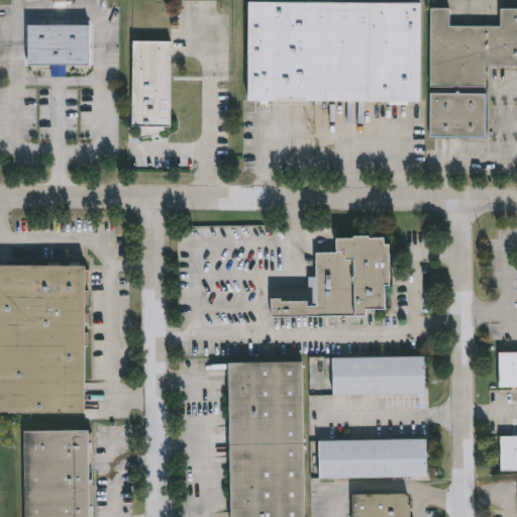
[(250,2),(421,3),(420,101),(249,100),(250,2)]
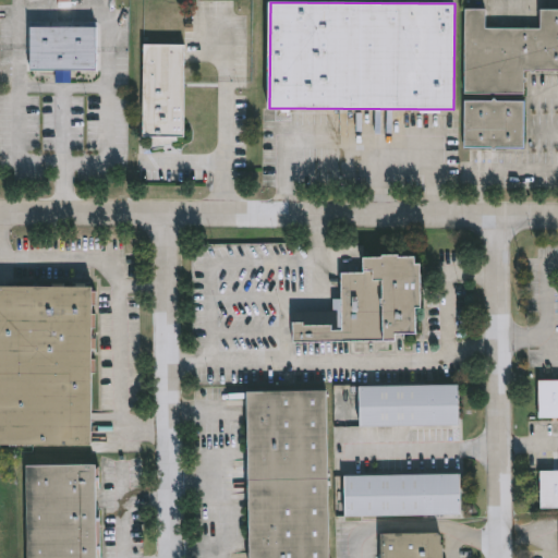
[(465,10),(466,93),(525,93),(525,71),(557,71),(557,10),(541,10),(541,28),(487,28),(486,10),(465,10)]
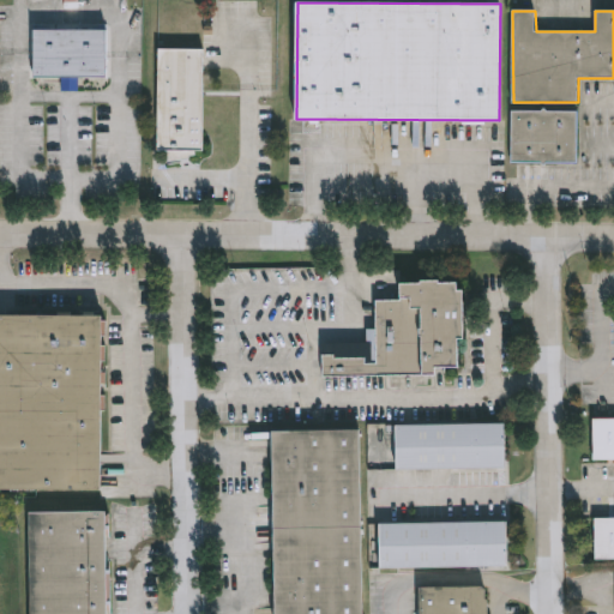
[(36,30),(107,30),(107,77),(36,77),(36,30)]
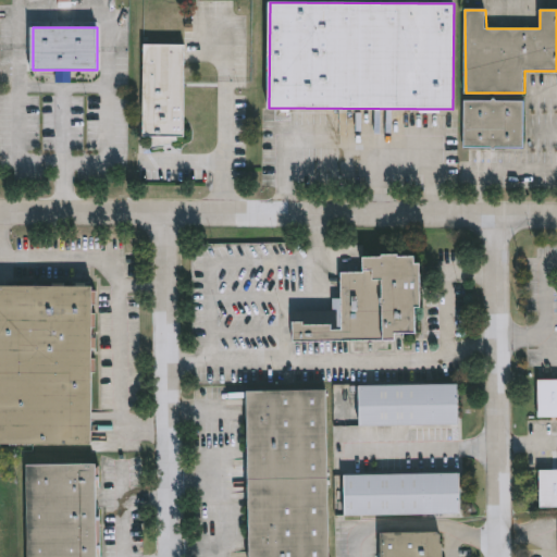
[(145,45),(144,136),(185,137),(186,45),(145,45)]
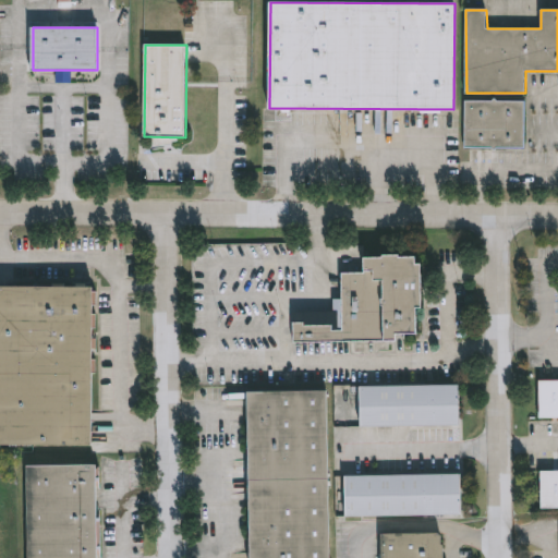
[(465,101),(465,148),(525,149),(525,102),(465,101)]
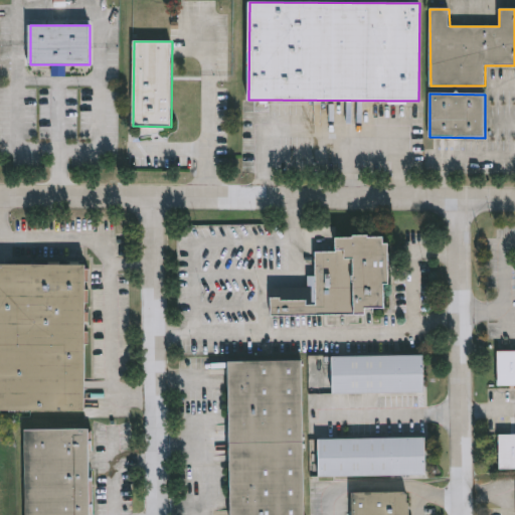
[(272,317),(366,315),(366,309),(386,308),(385,285),(390,285),(389,243),(384,243),(384,237),(370,237),(370,234),(355,235),(355,237),(338,238),(338,252),(317,253),(318,306),(307,306),(307,301),(282,302),(282,299),(272,299),(272,317)]
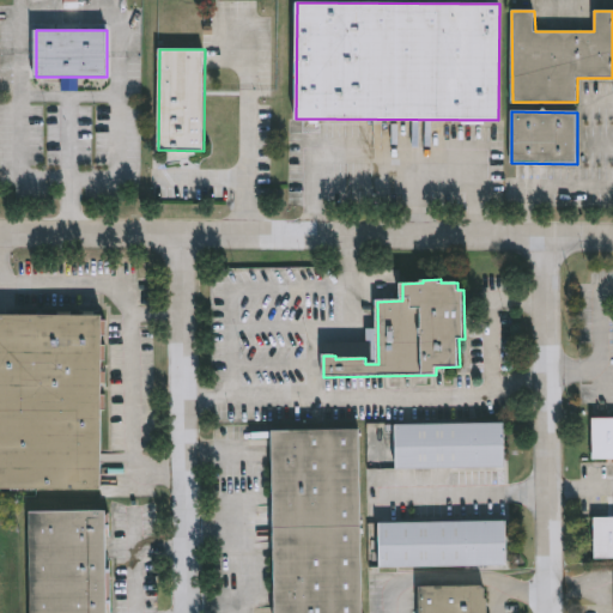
[(0,315),(0,490),(103,490),(103,315),(0,315)]
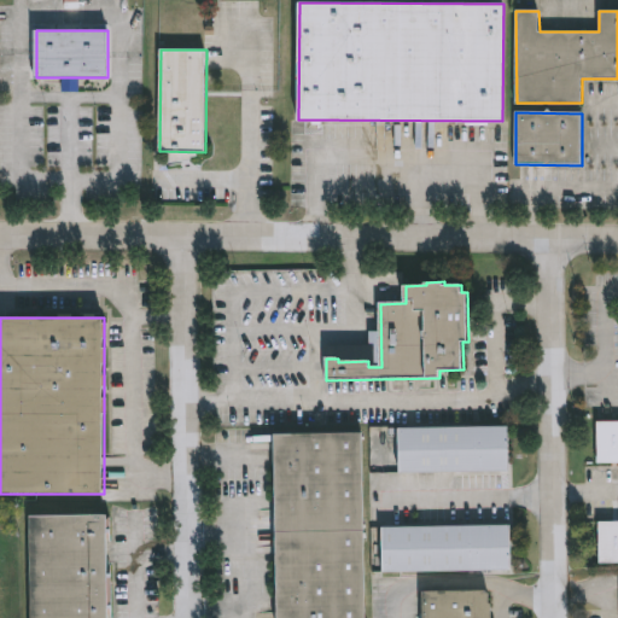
[(617,464),(598,464),(598,423),(617,423),(617,464)]
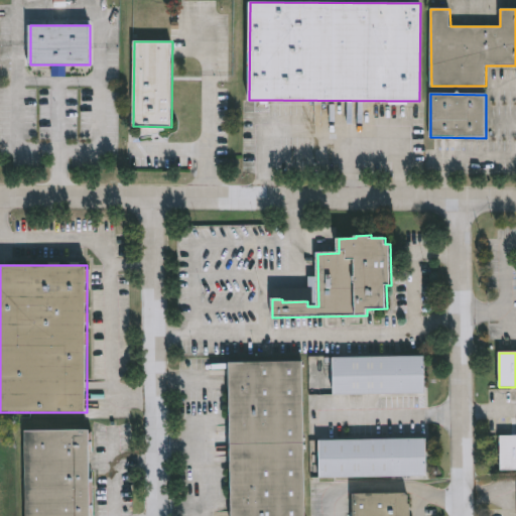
[(334,358),(425,357),(426,393),(335,394),(334,358)]
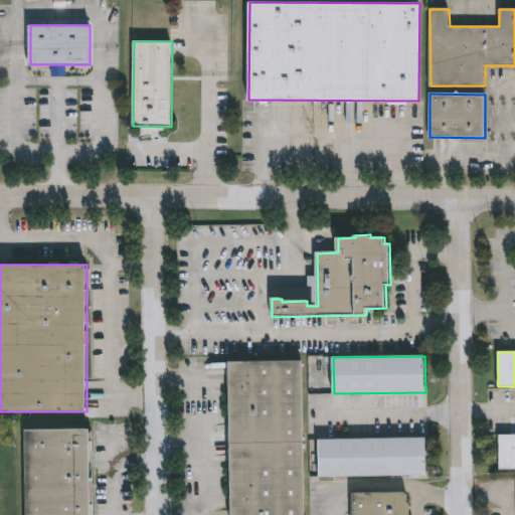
[(303,361),(304,514),(232,514),(231,362),(303,361)]
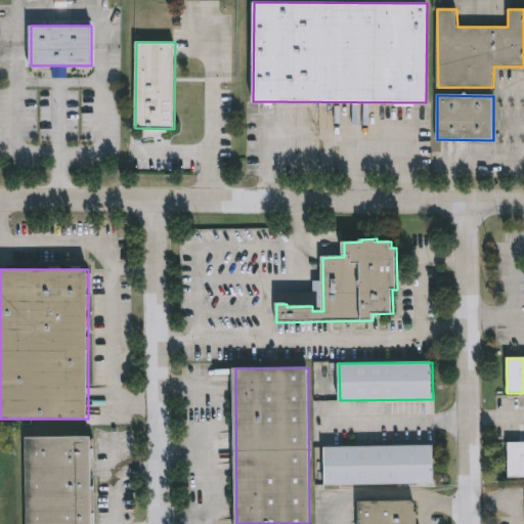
[(86,434),(86,436),(89,436),(89,449),(85,449),(86,485),(89,485),(89,487),(90,487),(91,515),(86,515),(86,523),(20,523),(19,435),(86,434)]
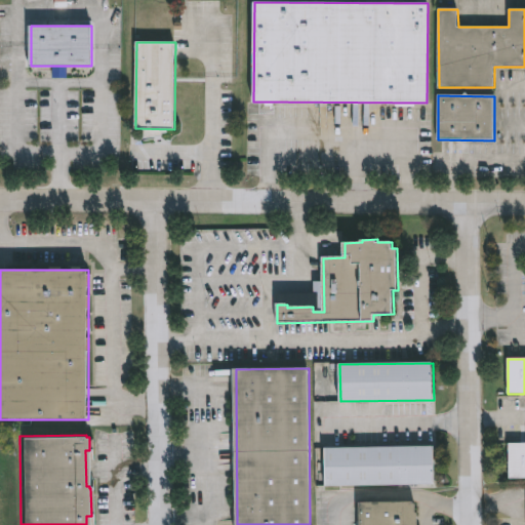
[(524,444),(509,445),(510,479),(524,479),(524,444)]
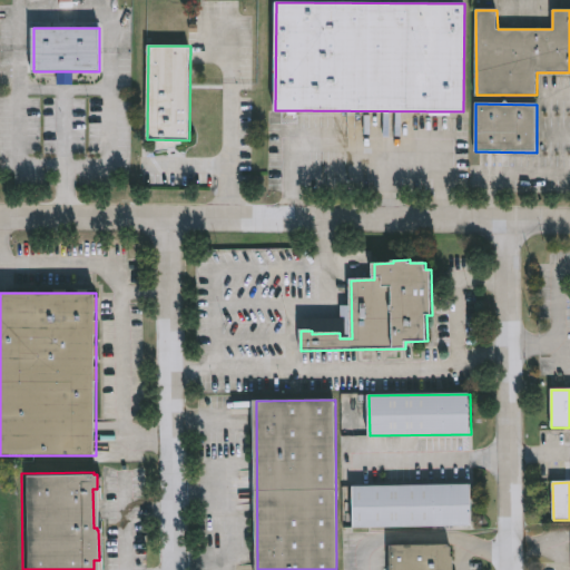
[(471,484),(353,488),(354,528),(472,526),(471,484)]
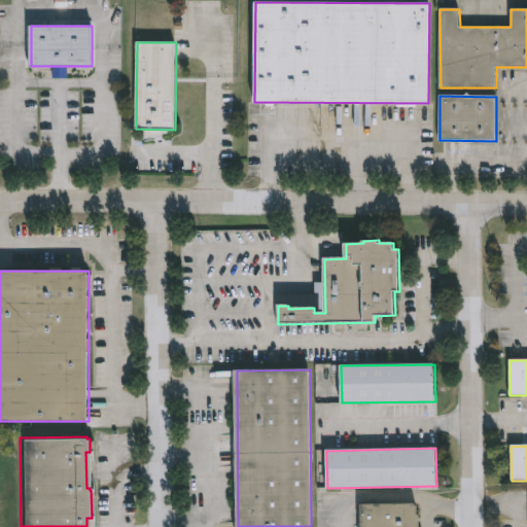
[(362,505),(362,526),(418,526),(418,504),(362,505)]
